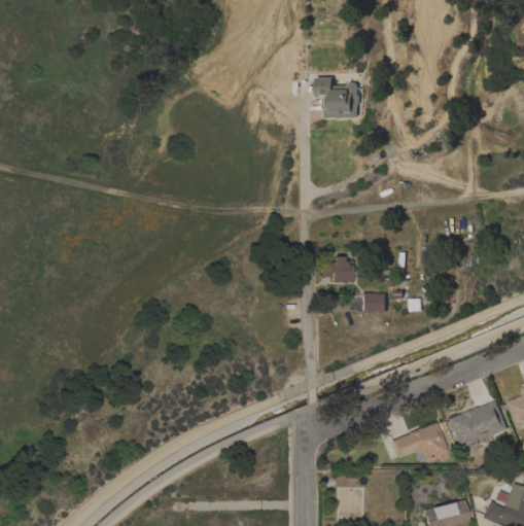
[(316,76),(334,75),(334,84),(348,83),(350,80),(357,80),(359,83),(360,94),(362,94),(362,100),(361,100),(361,103),(360,103),(360,115),(326,116),(326,95),(317,96),(316,76)]
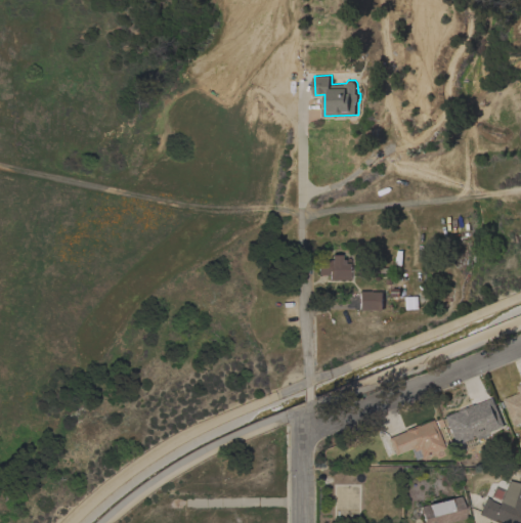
[(333,279),(333,274),(320,274),(320,259),(334,259),(334,255),(343,254),(344,259),(353,259),(353,278),(333,279)]
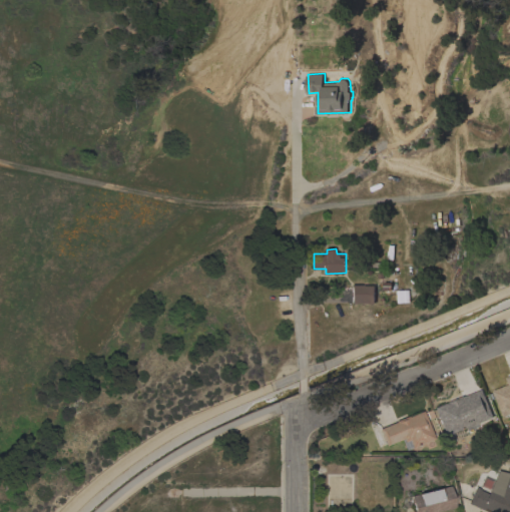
[(377,285),(377,303),(354,303),(354,285),(377,285)]
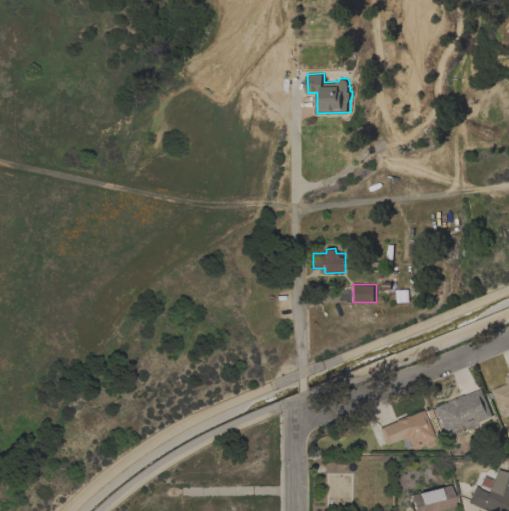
[(508,378),(507,375),(508,374),(508,414),(507,413),(504,414),(493,388),(508,382),(508,378)]
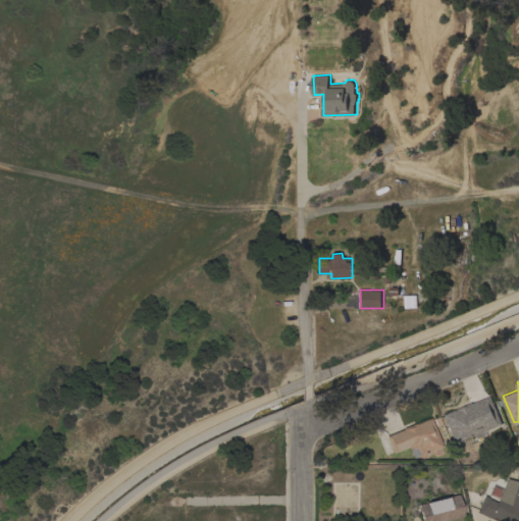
[(474,443),(464,447),(463,445),(460,446),(458,441),(456,443),(445,414),(459,408),(459,407),(474,401),(474,402),(492,395),(504,423),(472,436),(474,443)]
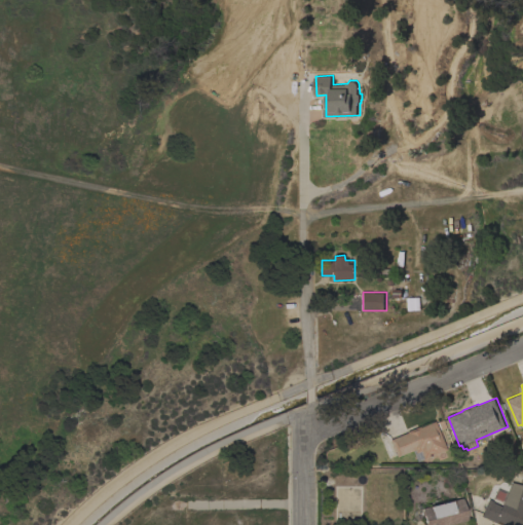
[(419,459),(416,452),(417,452),(416,449),(399,456),(391,439),(410,432),(409,430),(422,425),(422,426),(438,420),(449,449),(426,458),(425,456),(419,459)]
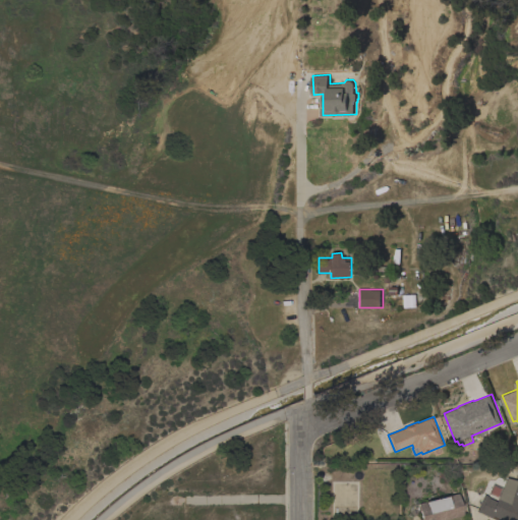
[(388,457),(380,436),(386,434),(394,455),(388,457)]
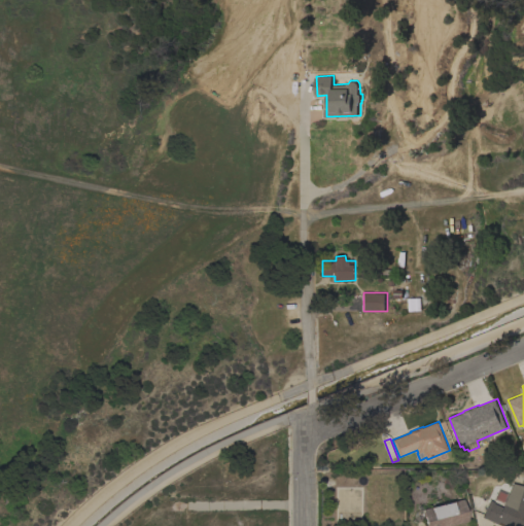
[(492,499),(496,501),(495,502),(504,506),(510,493),(523,499),(523,525),(511,525),(498,520),(497,522),(484,517),(492,499)]
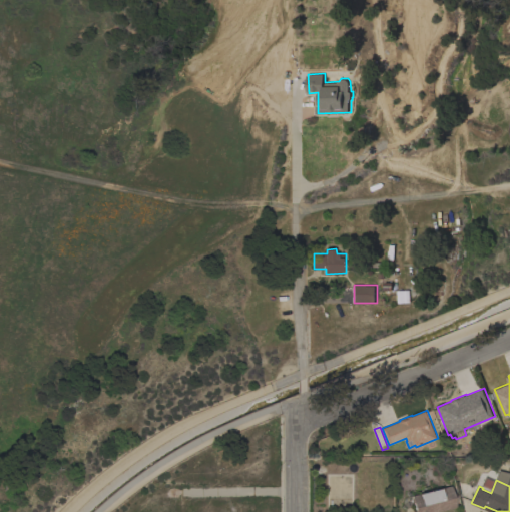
[(459,506),(438,511),(416,511),(418,511),(414,495),(453,485),(459,506)]
